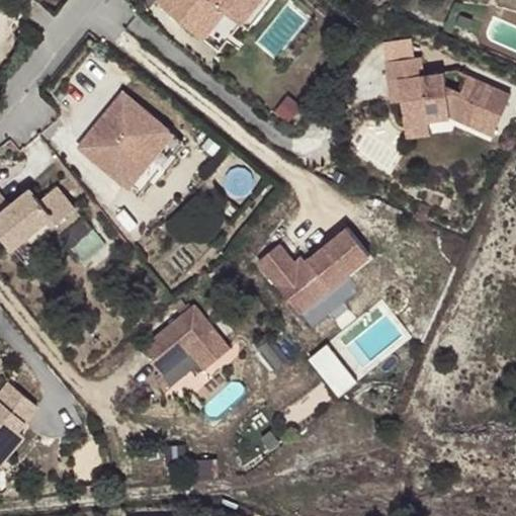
[(156,0),(154,2),(200,39),(223,12),(230,18),(244,0),(156,0)]
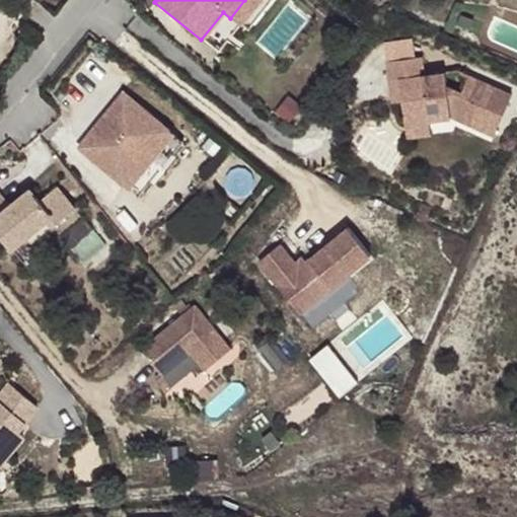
[(509,98),(465,79),(458,96),(445,89),(443,76),(422,78),(420,60),(385,64),(387,83),(397,82),(400,103),(402,125),(426,122),(449,119),(492,138),(509,98)]
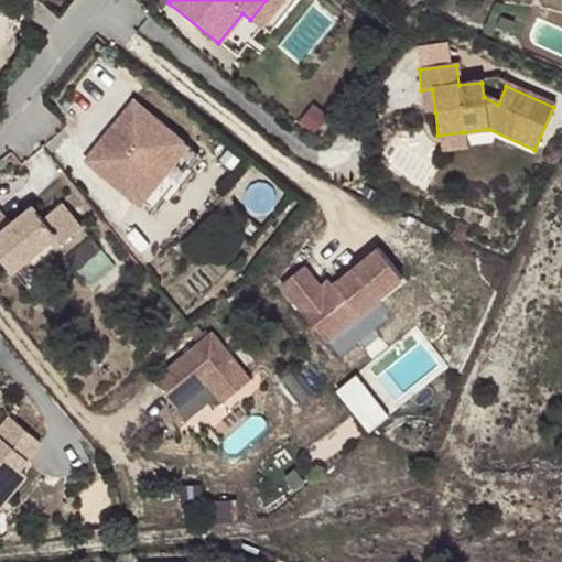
[(432,89),(421,90),(424,114),(435,112),(432,89)]
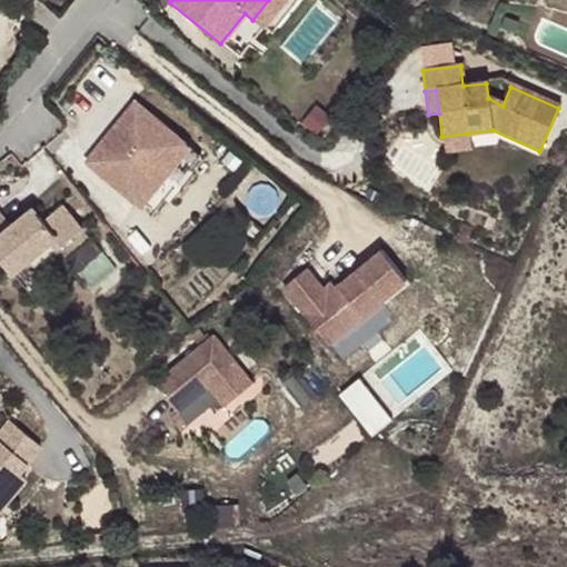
[(197,150),(129,98),(81,159),(149,211),(197,150)]
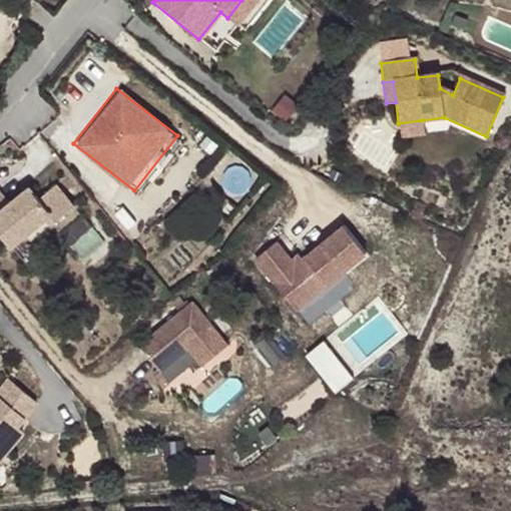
[(284,101),(268,121),(285,136),(301,115),(284,101)]
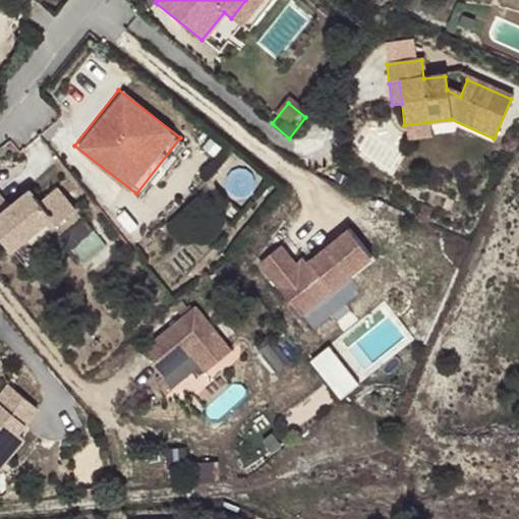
[(406,140),(429,137),(427,122),(404,125),(406,140)]
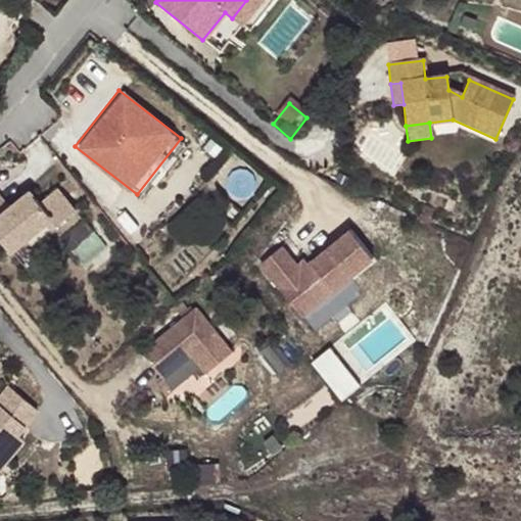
[(72,208),(53,186),(37,199),(28,188),(6,205),(0,198),(0,237),(9,248),(44,219),(50,226),(72,208)]
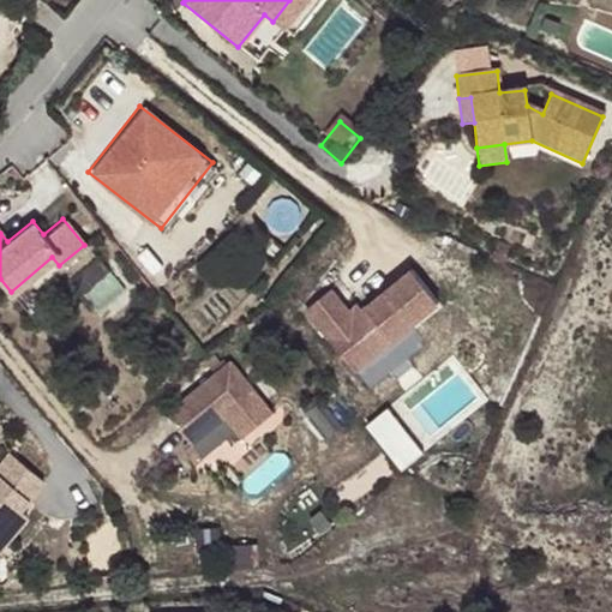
[(331,288),(306,307),(353,370),(411,325),(439,304),(413,270),(363,309),(353,316),(348,309),(331,288)]
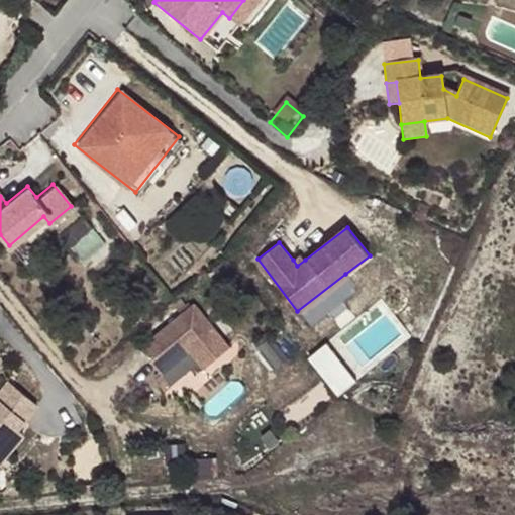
[(301,253),(293,260),(297,266),(305,260),(301,253)]
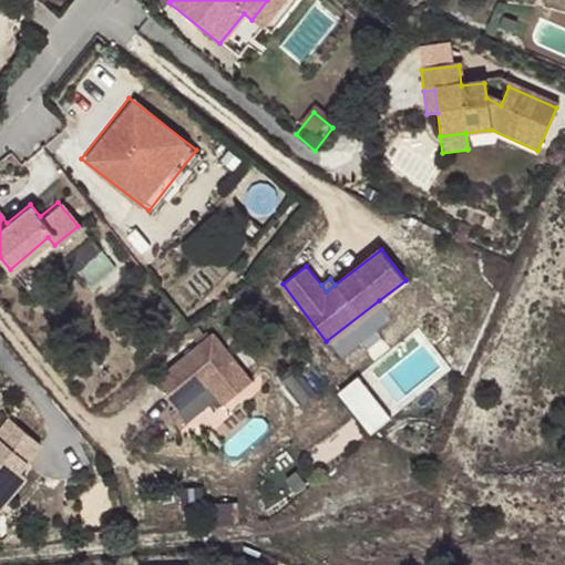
[(392,318),(379,300),(326,341),(339,359),(392,318)]
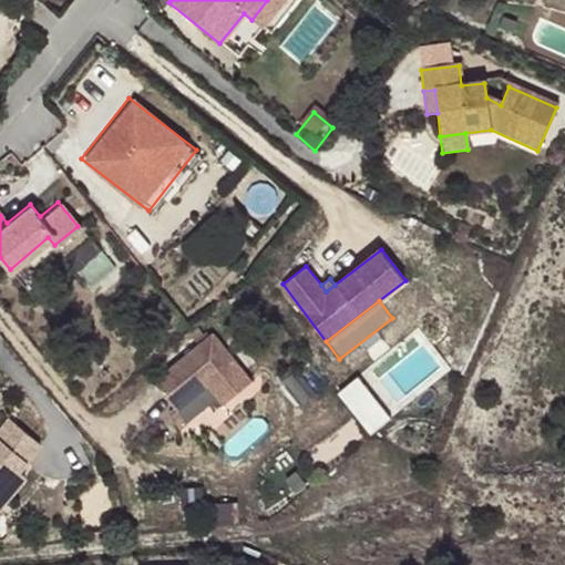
[(213,331),(153,378),(175,407),(206,382),(222,401),(250,379),(213,331)]
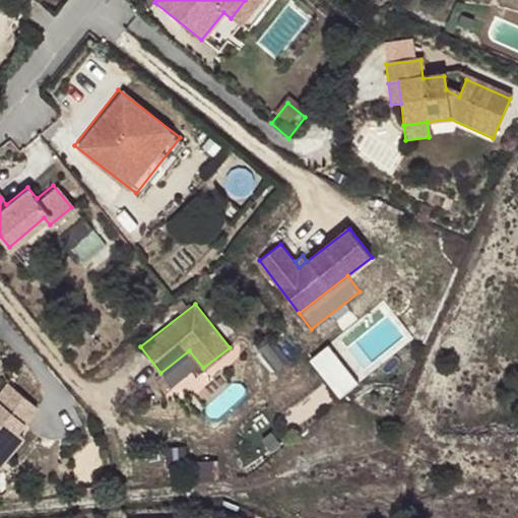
[(0,443),(7,434),(0,428),(24,396),(0,378),(0,443)]
